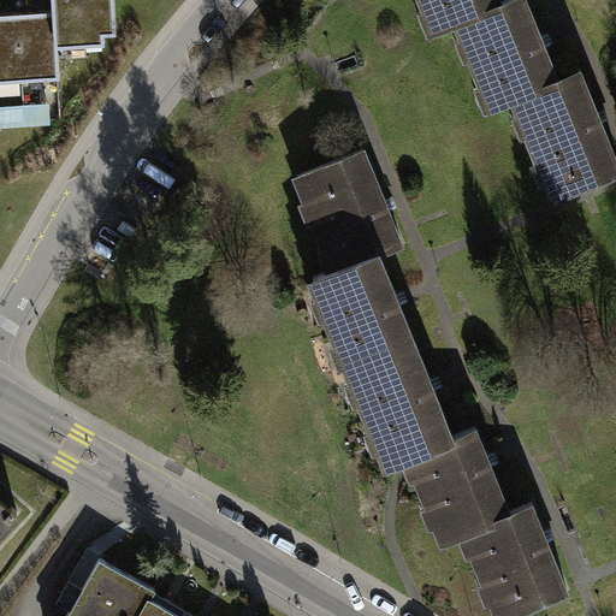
[(54,10),(57,45),(86,42),(86,41),(86,33),(105,31),(117,31),(114,0),(52,0),(53,10),(54,10)]
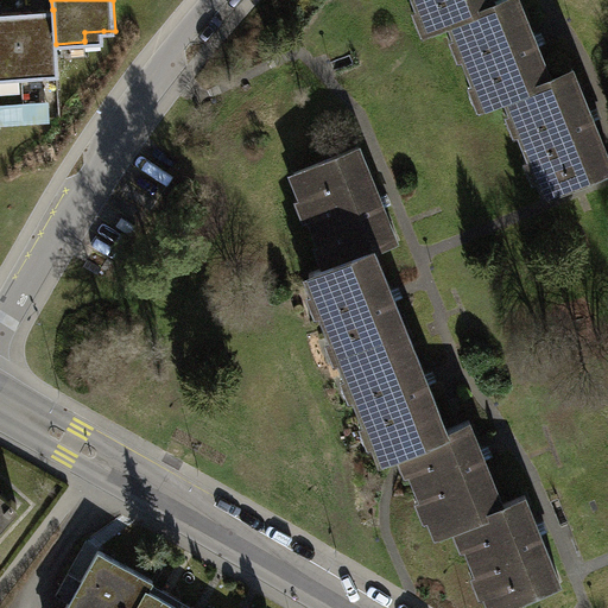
[(494,0),(418,0),(431,30),(454,21),(458,33),(489,20),(485,7),(495,2),(495,1),(494,0)]
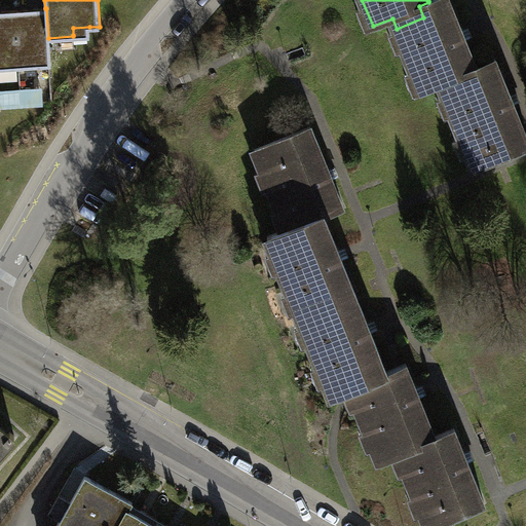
[(450,0),(430,0),(428,1),(428,2),(419,6),(423,17),(397,29),(421,90),(441,83),(445,94),(472,82),(467,71),(477,67),(477,66),(450,0)]
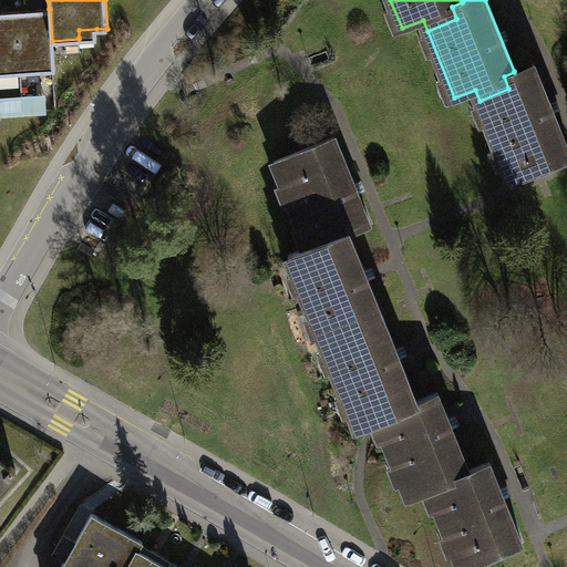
[(17,11),(20,73),(54,71),(52,41),(50,9),(49,9),(32,10),(17,11)]
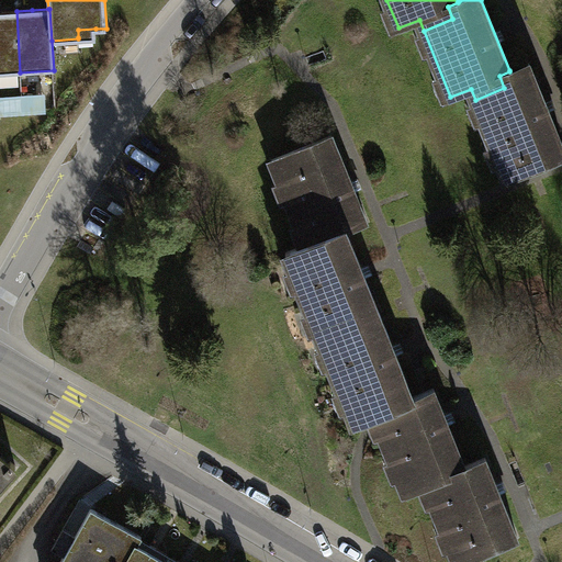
[(0,72),(20,72),(17,11),(0,11),(0,72)]
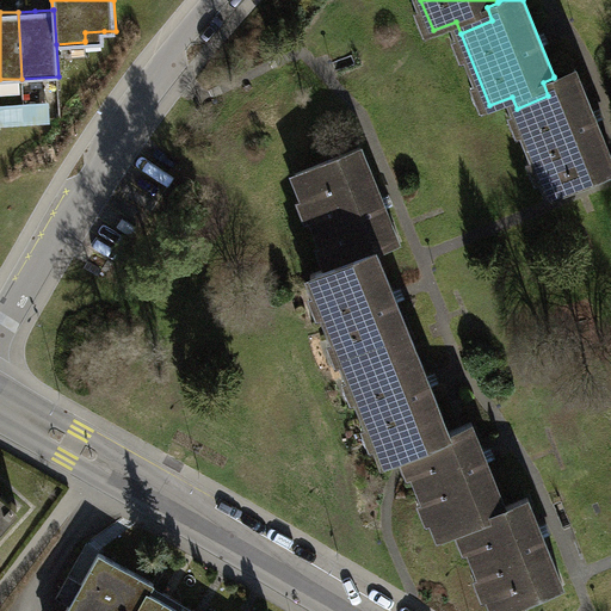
[(104,41),(104,31),(85,32),(85,41),(104,41)]
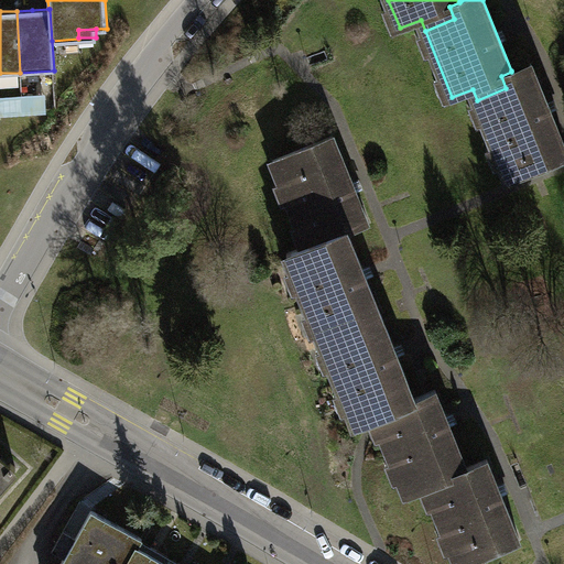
[(563,144),(531,63),(511,71),(511,72),(501,76),(506,88),(477,100),(509,180),(563,156),(563,144)]
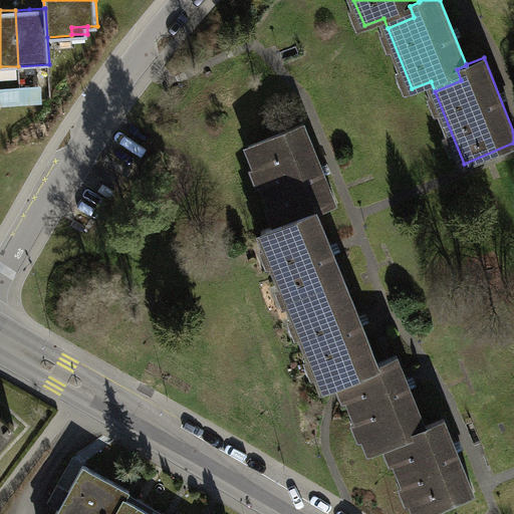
[(20,91),(21,104),(41,103),(40,90),(20,91)]
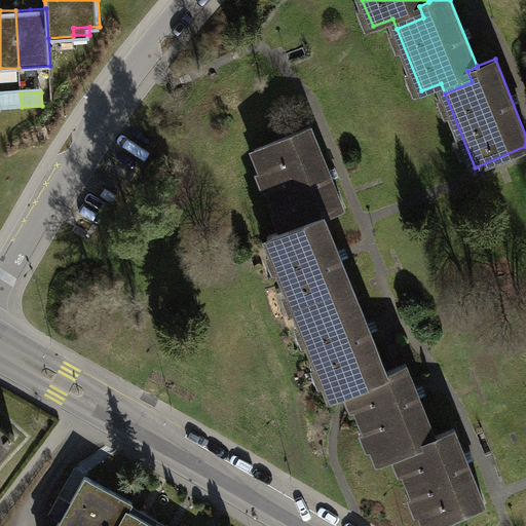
[(21,94),(0,95),(0,96),(1,108),(22,107),(21,94)]
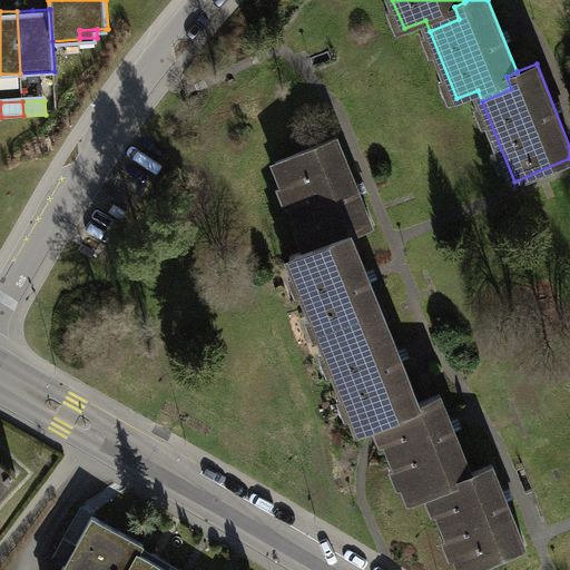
[(336,137),(276,161),(311,247),(311,248),(351,233),(352,234),(372,225),(336,137)]
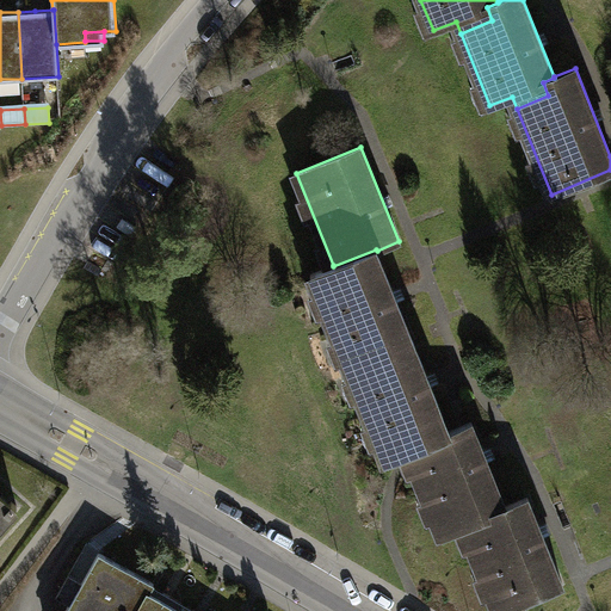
[(377,345),(409,332),(377,251),(376,250),(333,266),(333,265),(312,275),(351,374),(384,360),(377,345)]
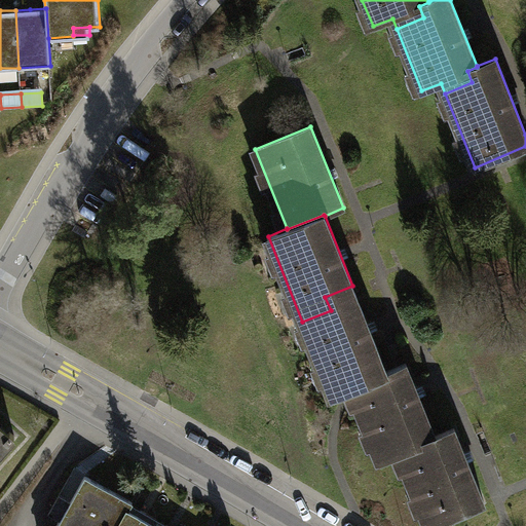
[(331,310),(302,322),(332,395),(351,387),(350,385),(386,371),(352,286),(325,297),(331,310)]
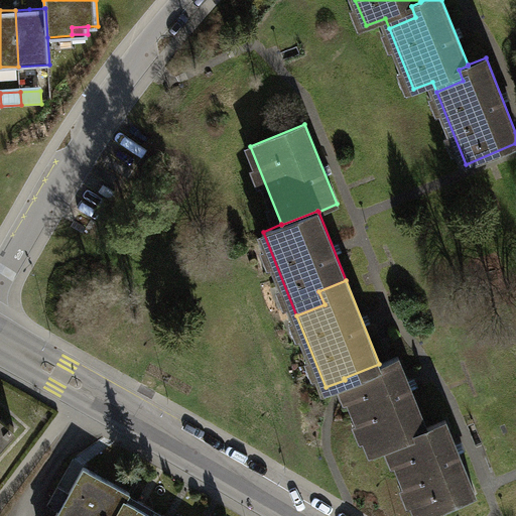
[(398,356),(379,364),(344,378),(345,380),(373,452),(392,444),(391,442),(402,438),(397,425),(422,415),(398,356)]
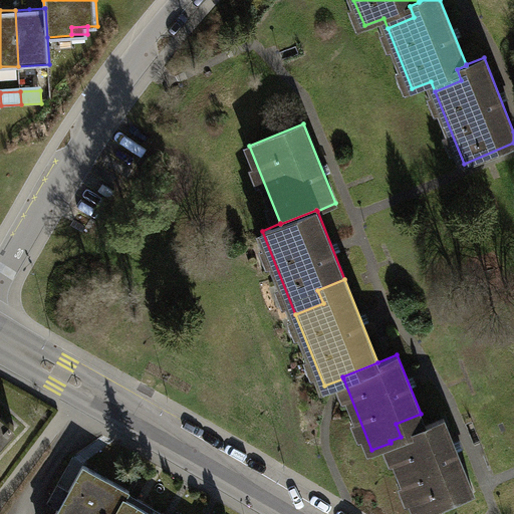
[(426,426),(421,414),(396,424),(401,437),(390,441),(391,443),(419,513),(473,491),(444,419),(426,426)]
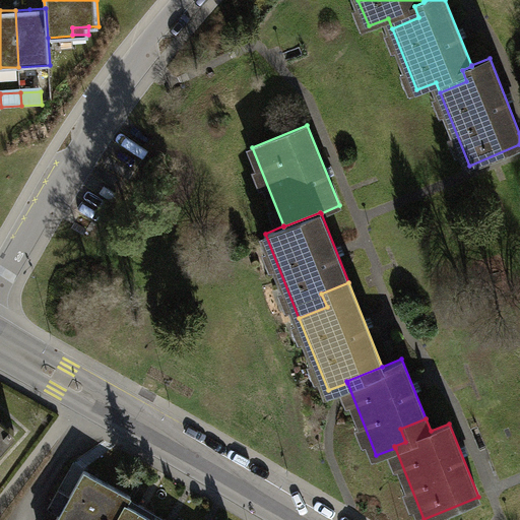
[(0,448),(15,432),(10,427),(7,431),(0,424),(0,448)]
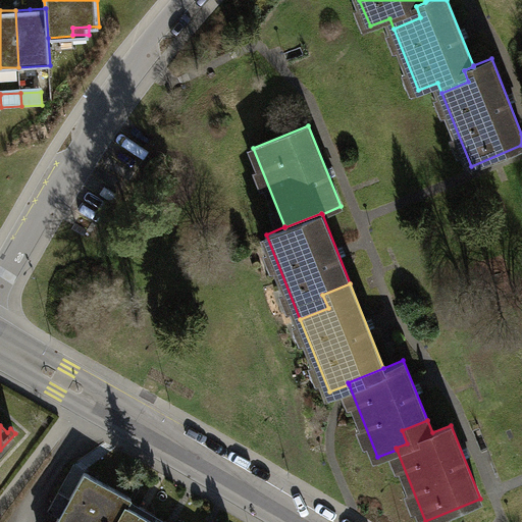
[(116,521),(126,506),(131,499),(86,472),(70,498),(64,493),(59,490),(49,508),(60,515),(55,521),(116,521)]
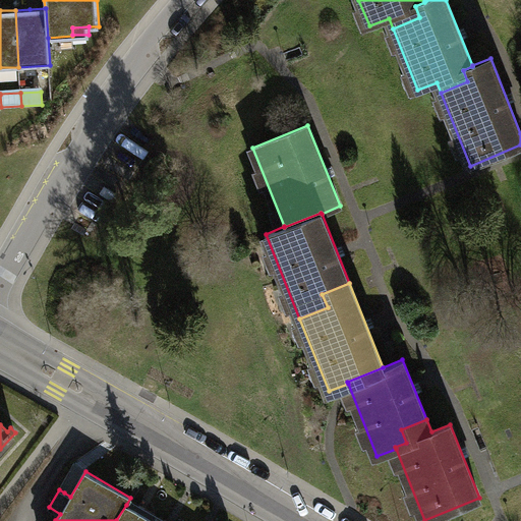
[(116,520),(153,520),(154,520),(140,513),(126,505),(116,520)]
